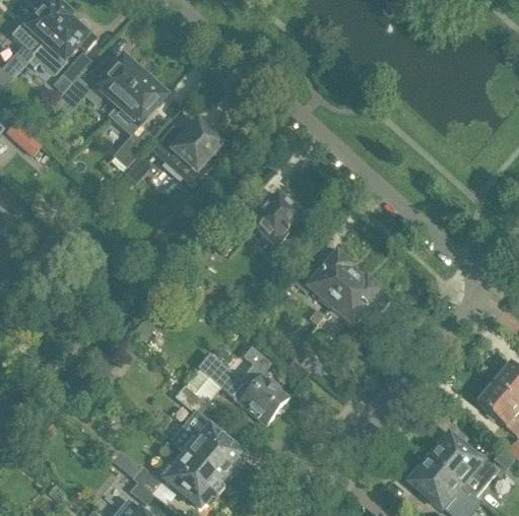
[(26,51),(4,74),(11,81),(28,62),(35,57),(33,55),(41,46),(42,47),(43,46),(45,44),(58,29),(70,15),(70,14),(72,10),(73,5),(68,0),(62,1),(58,4),(54,0),(41,0),(9,35),(26,51)]
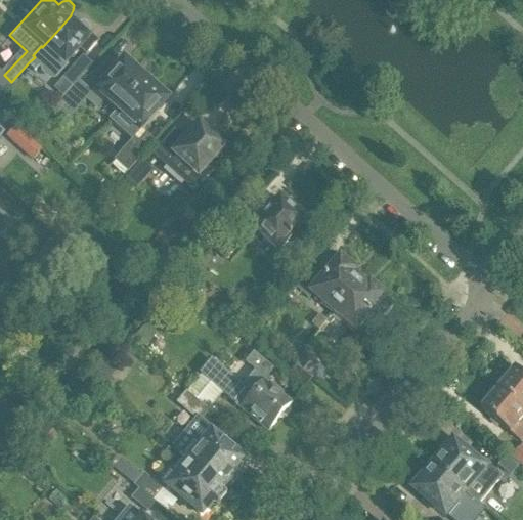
[(35,57),(29,62),(34,68),(36,69),(39,65),(41,67),(42,70),(49,77),(55,77),(68,63),(64,60),(80,45),(87,51),(98,40),(90,33),(92,28),(91,24),(86,19),(82,19),(78,22),(71,15),(58,30),(45,44),(43,46),(42,47),(41,46),(33,55),(35,57)]
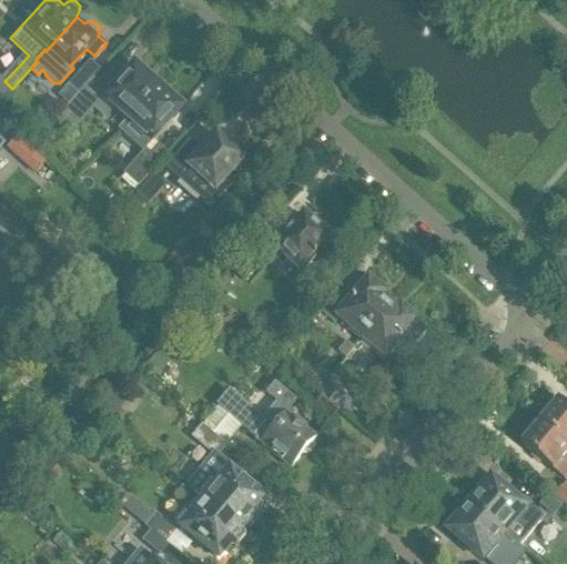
[(69,82),(79,91),(84,84),(85,83),(100,67),(90,58),(69,82)]
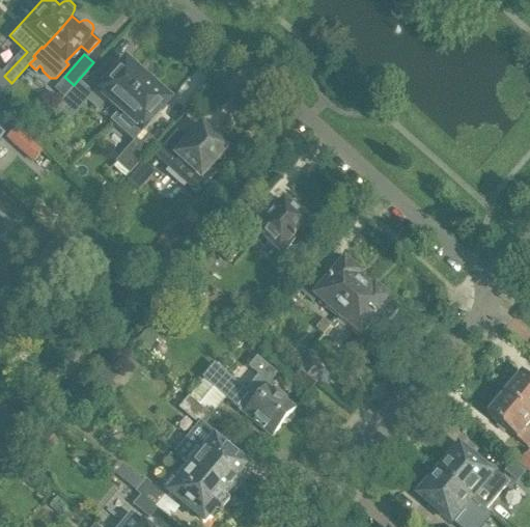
[(53,108),(51,110),(56,114),(62,120),(65,123),(88,99),(99,108),(107,99),(108,98),(120,109),(147,78),(147,72),(140,65),(135,66),(126,59),(99,88),(94,93),(79,79),(74,85),(53,108)]
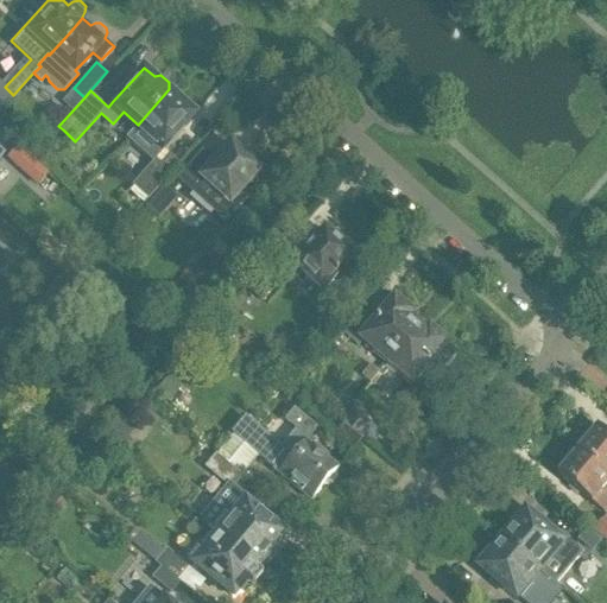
[(0,82),(0,109),(13,95),(5,87),(0,82)]
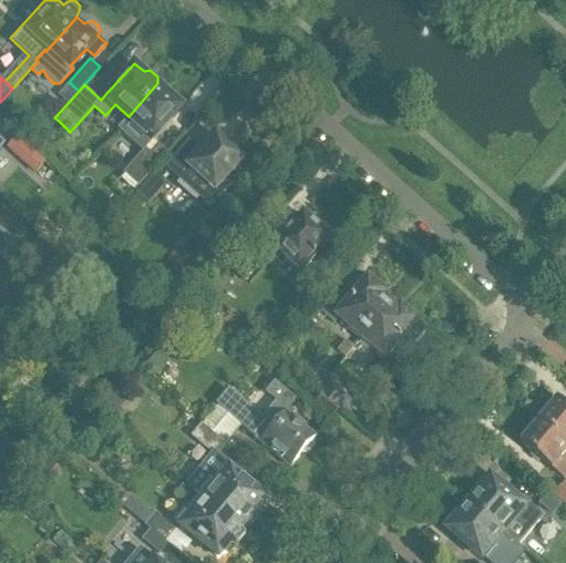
[(129,116),(121,124),(135,136),(145,146),(151,141),(152,142),(154,139),(155,137),(153,136),(181,105),(172,96),(172,90),(164,83),(157,84),(157,83),(129,116)]
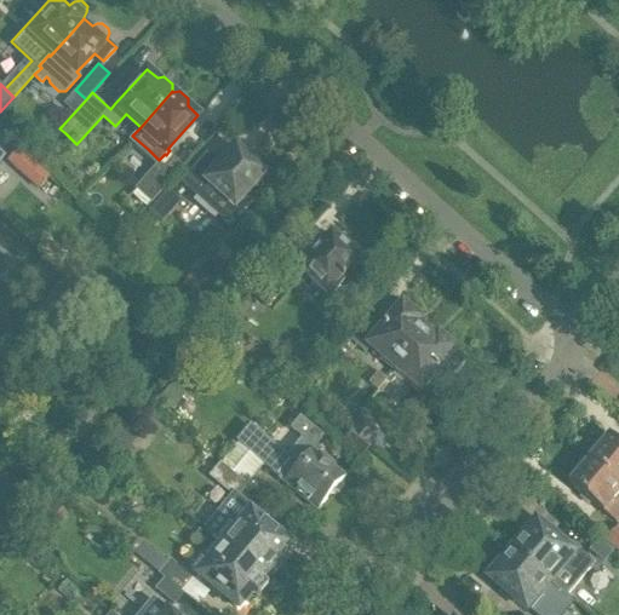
[(19,144),(7,157),(39,187),(51,173),(19,144)]
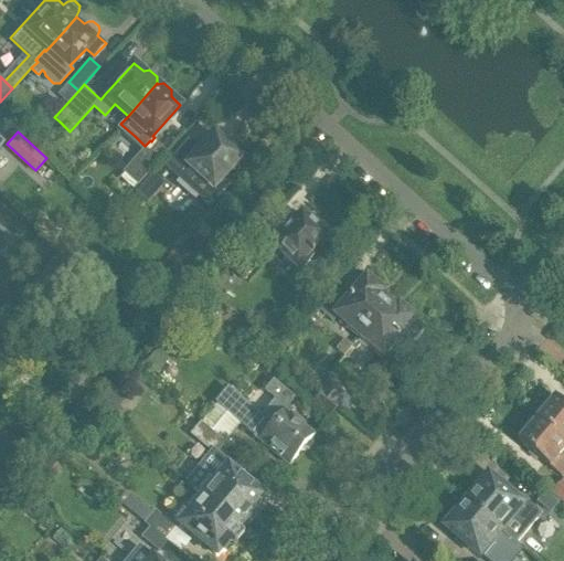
[(189,138),(166,165),(210,205),(223,190),(215,183),(238,158),(236,156),(237,152),(230,146),(226,147),(214,136),(201,150),(195,144),(189,138)]
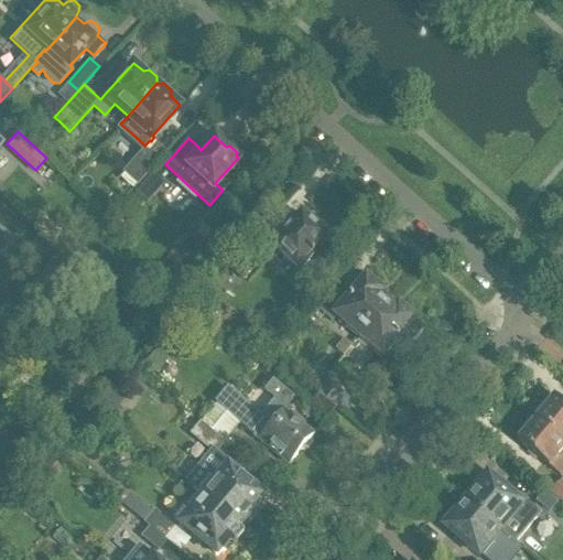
[(144,146),(123,170),(138,183),(166,150),(168,149),(154,137),(153,138),(151,141),(150,140),(144,146)]
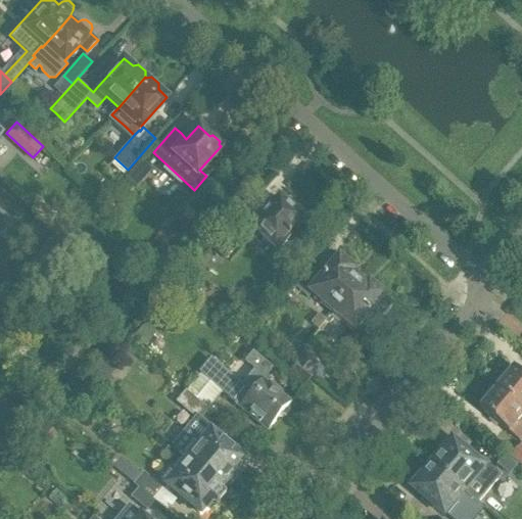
[(248,224),(246,226),(258,236),(261,234),(271,243),(277,249),(288,238),(290,235),(287,233),(294,225),(300,218),(297,216),(299,210),(292,203),(287,206),(276,196),(269,203),(264,209),(266,210),(262,215),(258,219),(256,218),(255,217),(248,224)]
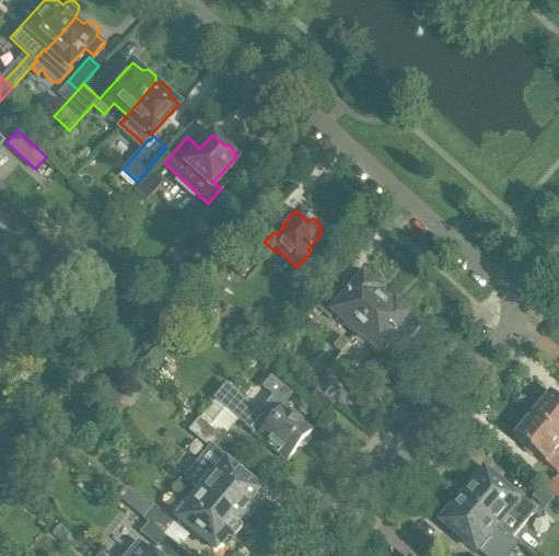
[(252,257),(264,245),(255,236),(243,250),(252,257)]
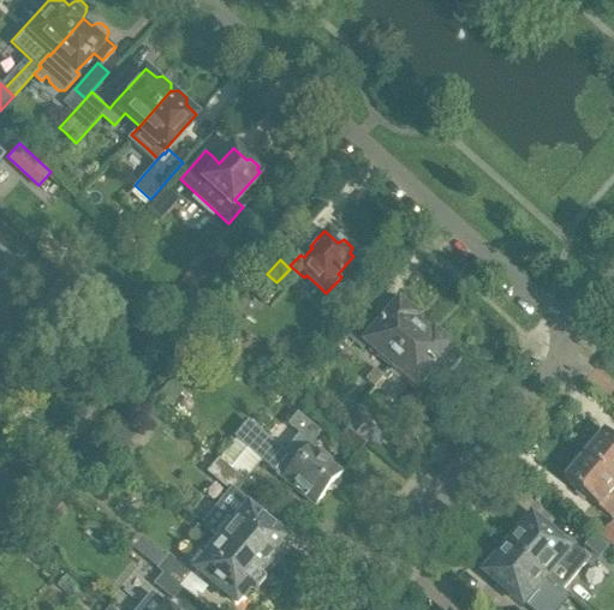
[(381,356),(392,365),(424,328),(416,320),(418,316),(401,301),(387,320),(373,306),(349,334),(367,350),(371,342),(383,353),(381,356)]
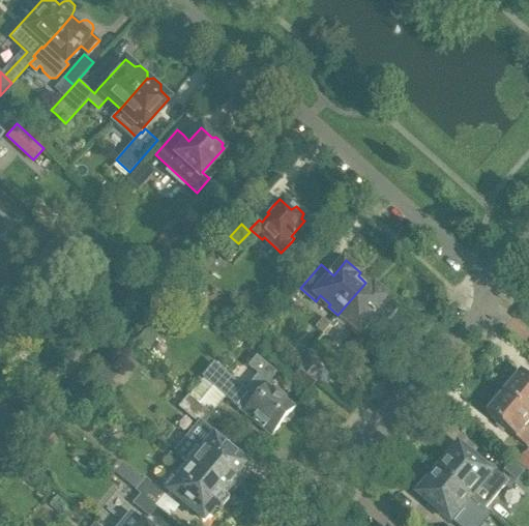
[(22,271),(25,267),(18,262),(15,265),(22,271)]
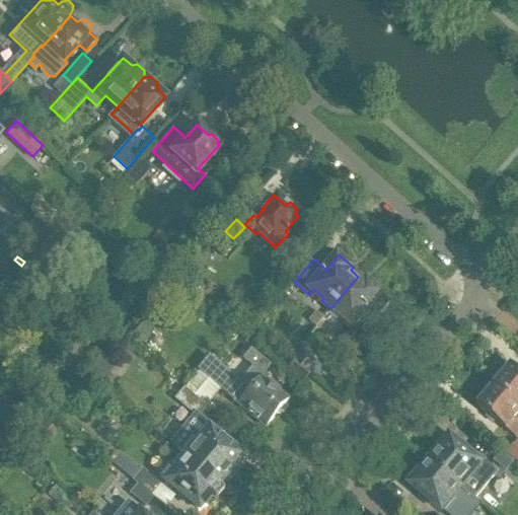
[(358,277),(330,308),(340,316),(342,313),(354,324),(369,307),(379,315),(391,300),(383,293),(369,281),(366,283),(358,277)]
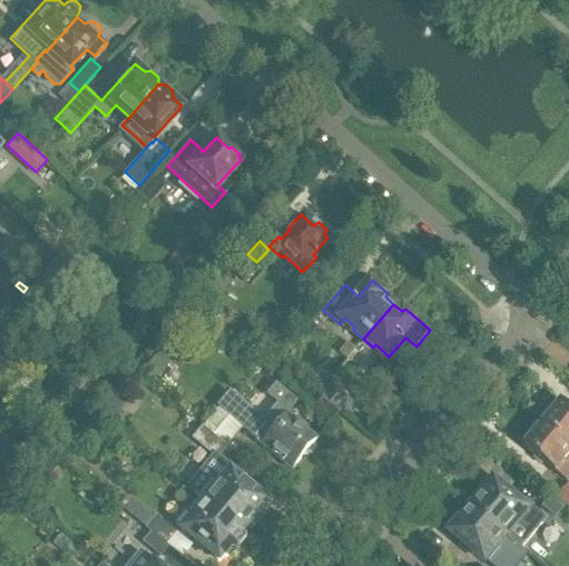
[(50,306),(42,315),(55,325),(62,316),(50,306)]
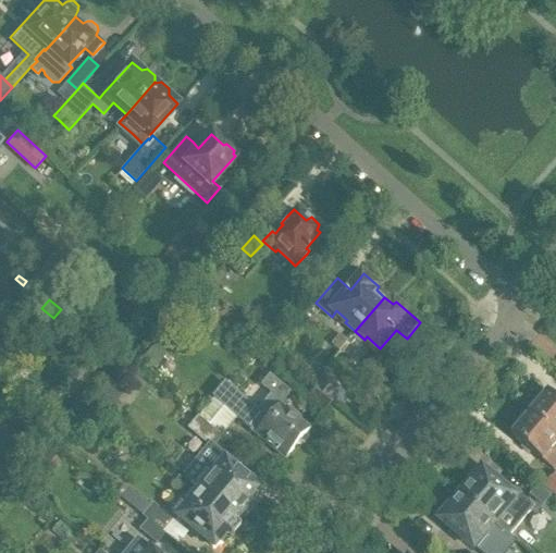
[(349,339),(342,332),(333,341),(342,348),(349,339)]
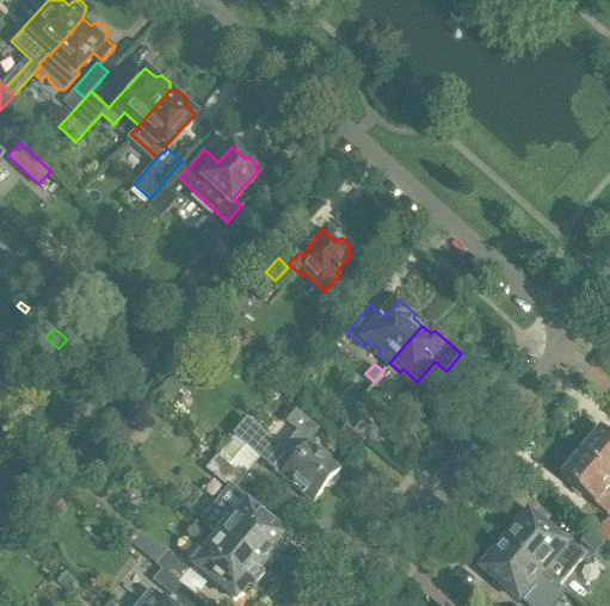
[(246,415),(233,432),(234,433),(262,455),(316,499),(318,496),(330,482),(334,482),(339,476),(338,471),(340,469),(321,453),(307,441),(320,426),(296,407),(285,419),(297,428),(282,445),(246,415)]
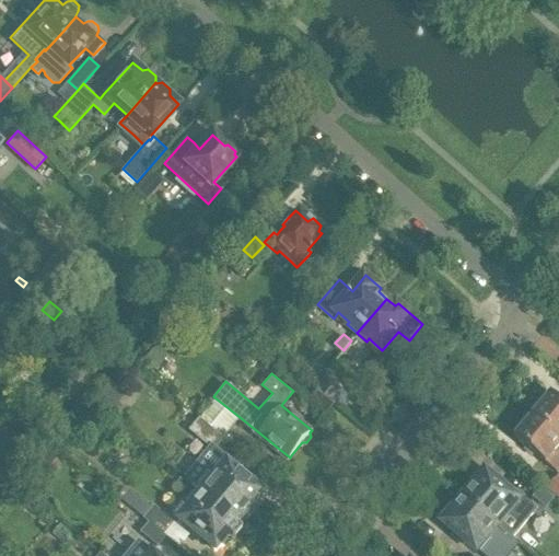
[(326,373),(317,385),(335,400),(344,387),(326,373)]
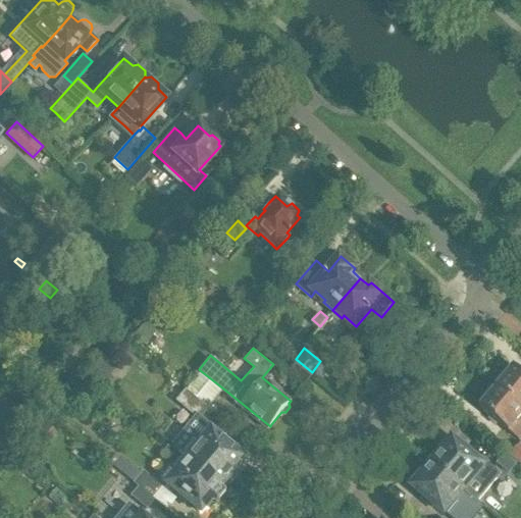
[(296,359),(288,368),(304,381),(312,372),(296,359)]
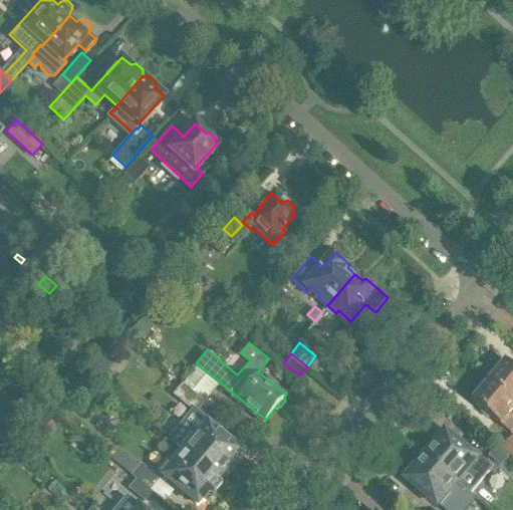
[(512,363),(508,359),(492,378),(512,397),(512,363)]
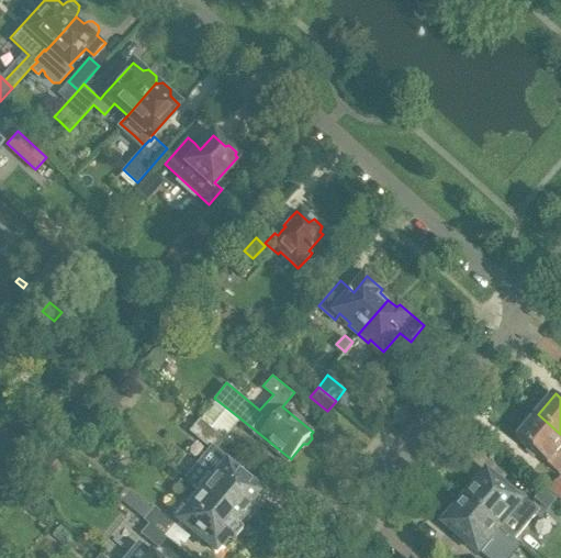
[(560,434),(538,414),(518,437),(557,469),(559,472),(560,470),(560,434)]
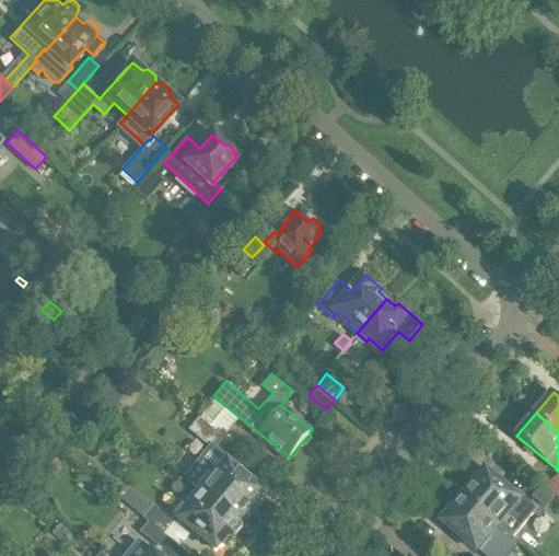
[(189,427),(189,428),(207,443),(210,446),(212,443),(216,447),(224,437),(199,415),(189,427)]
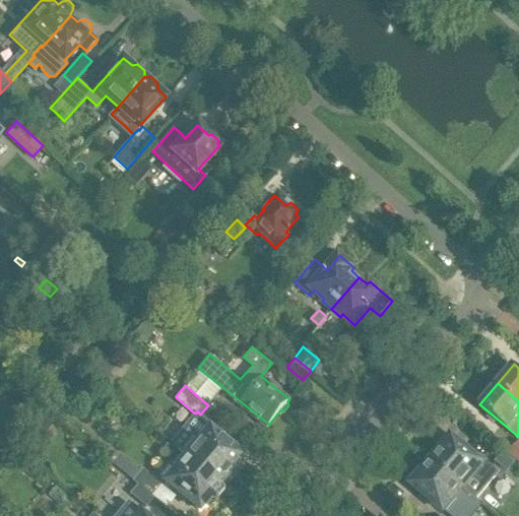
[(195,413),(172,441),(189,456),(221,482),(224,478),(228,478),(233,473),(232,469),(243,456),(222,440),(210,430),(214,426),(200,414),(197,411),(195,413)]
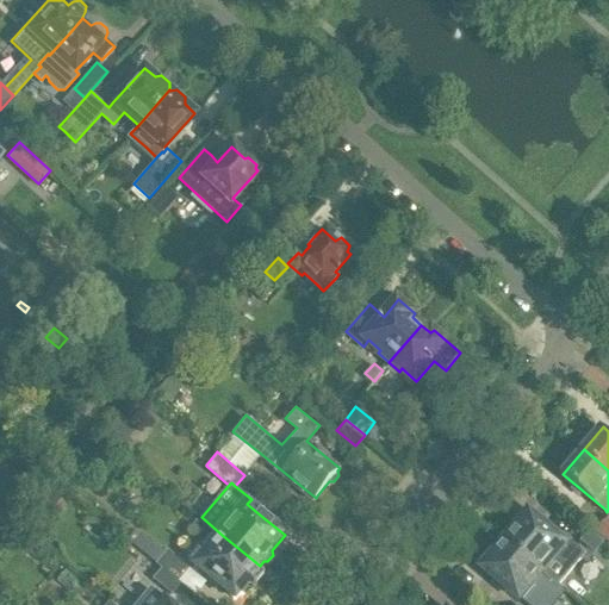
[(510,538),(509,540),(544,569),(544,571),(559,584),(588,552),(569,536),(564,541),(561,538),(555,532),(557,531),(544,519),(542,519),(542,521),(532,512),(521,525),(516,525),(509,534),(510,538)]
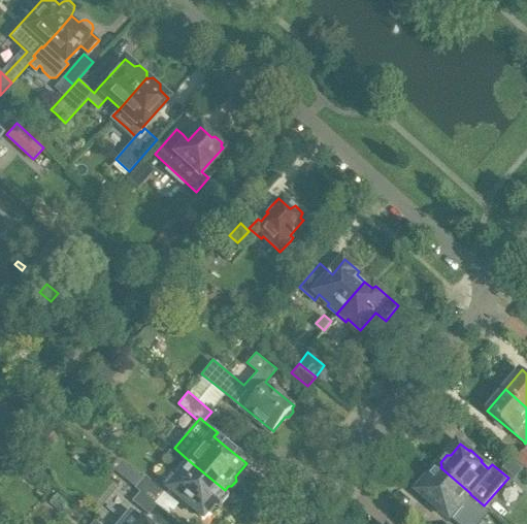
[(526,447),(517,458),(526,466),(526,447)]
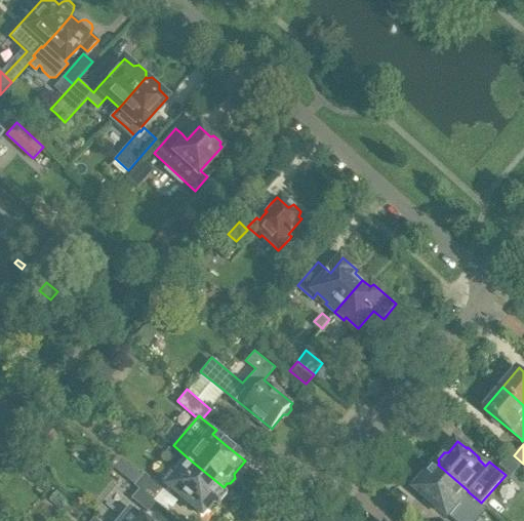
[(117,454),(110,463),(139,487),(156,501),(168,511),(182,495),(202,513),(212,499),(217,499),(222,494),(222,489),(224,487),(191,461),(179,474),(175,471),(172,469),(170,471),(162,480),(168,485),(165,488),(145,471),(143,473),(123,457),(121,458),(117,454)]
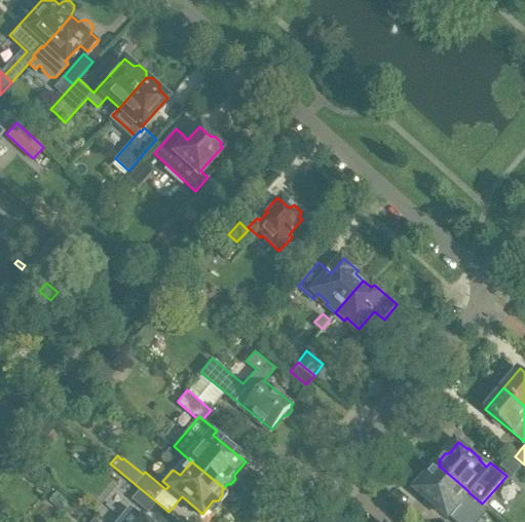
[(509,455),(501,463),(514,474),(521,465),(509,455)]
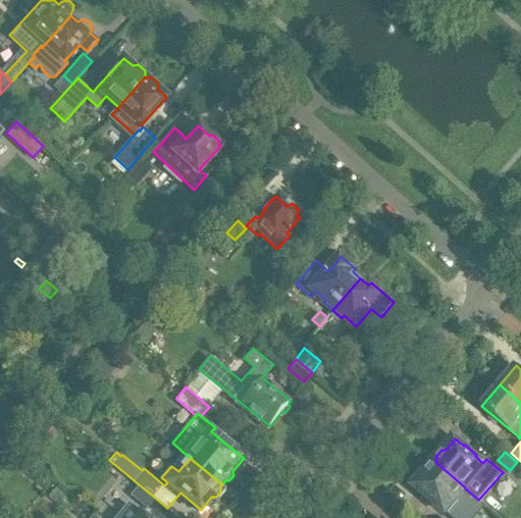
[(425,474),(415,485),(424,493),(424,494),(423,494),(436,505),(437,504),(438,504),(446,511),(446,510),(455,517),(471,517),(483,504),(478,500),(465,488),(465,487),(435,462),(434,463),(430,463),(424,470),(425,474)]
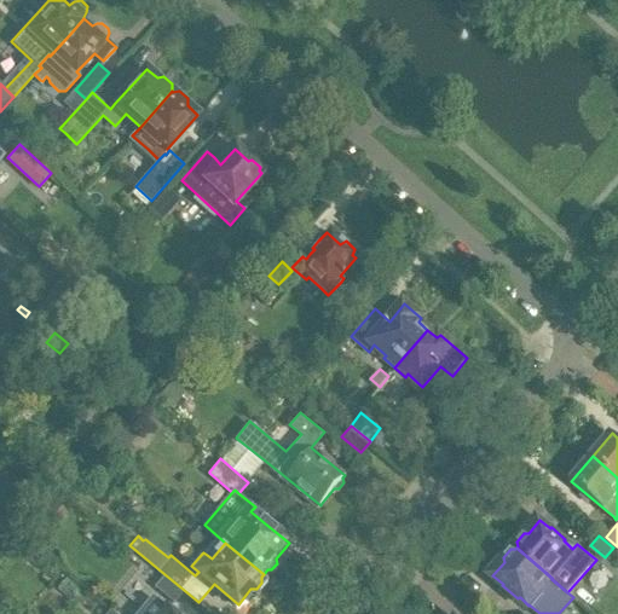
[(165,574),(155,585),(174,601),(184,590),(165,574)]
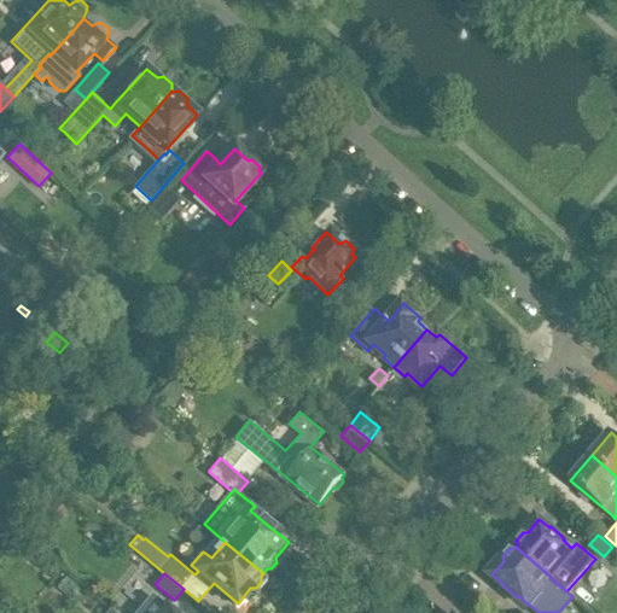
[(153,591),(134,612),(173,612),(168,608),(169,606),(153,591)]
